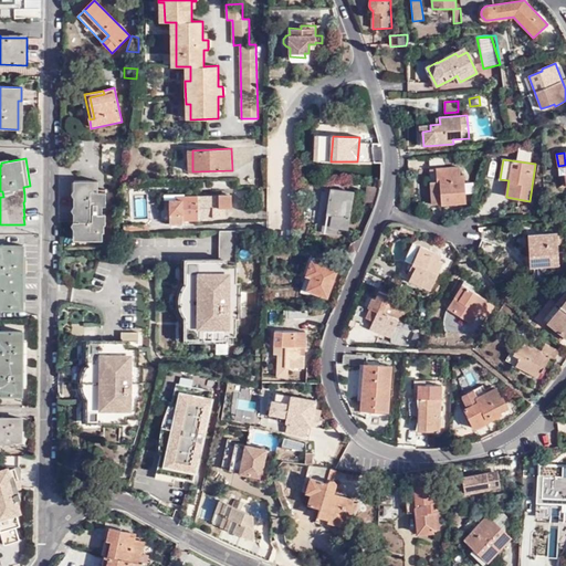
[(427,169),(429,179),(437,178),(433,167),(427,169)]
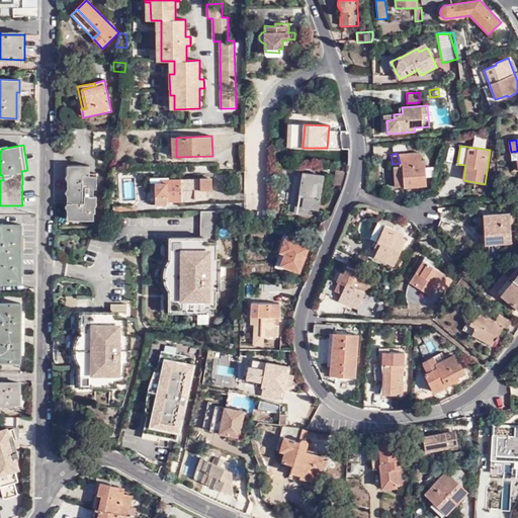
[(400,154),(401,166),(394,167),(396,187),(405,187),(426,186),(425,160),(421,161),(421,153),(400,154)]
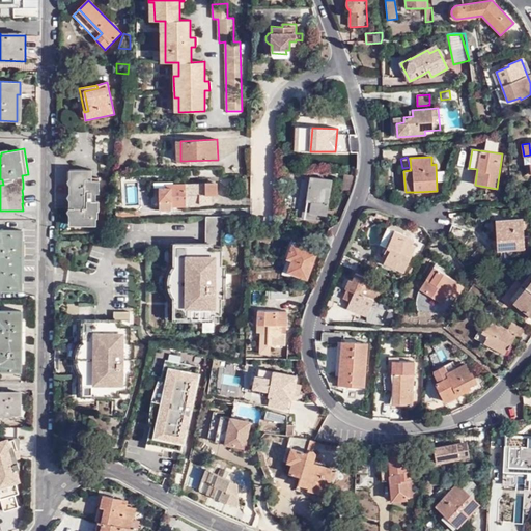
[(358,171),(358,169),(353,169),(351,175),(344,174),(342,191),(353,191),(354,188),(355,185),(355,182),(356,178),(356,176),(357,173),(358,171)]
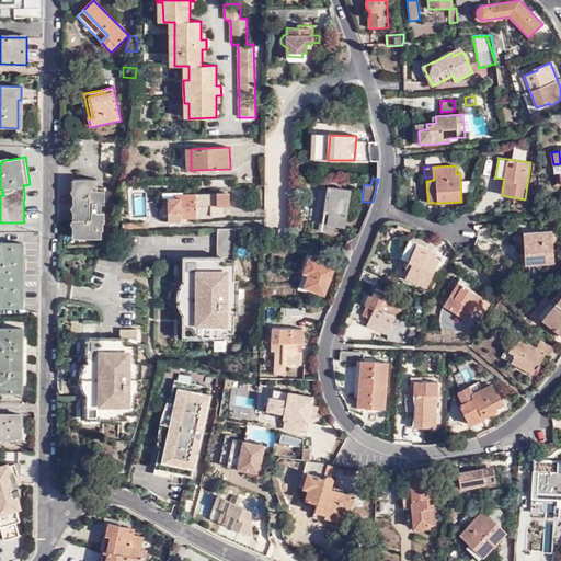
[(100,191),(98,189),(98,180),(73,180),(73,239),(102,239),(102,231),(103,230),(104,224),(105,224),(105,212),(102,213),(102,205),(105,205),(105,196),(100,196),(100,191)]
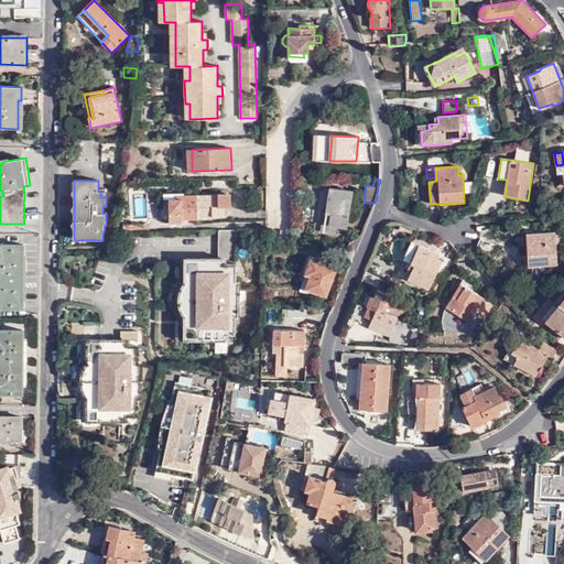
[(331,188),(327,208),(324,225),(329,226),(348,229),(353,192),(331,188)]
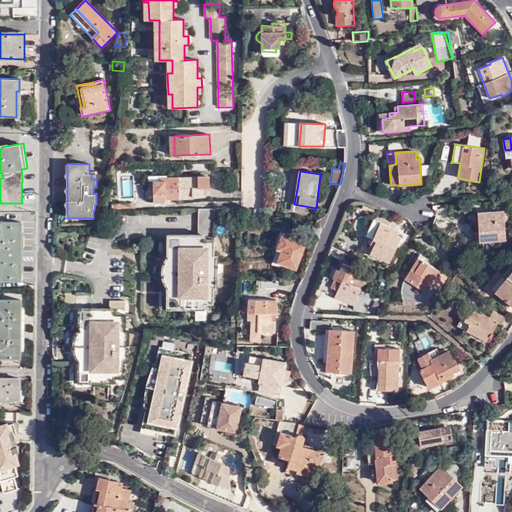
[(166,175),(150,175),(148,175),(148,180),(153,180),(153,194),(154,194),(153,203),(165,203),(165,200),(193,199),(193,197),(204,197),(203,188),(210,188),(210,176),(166,177),(166,175)]
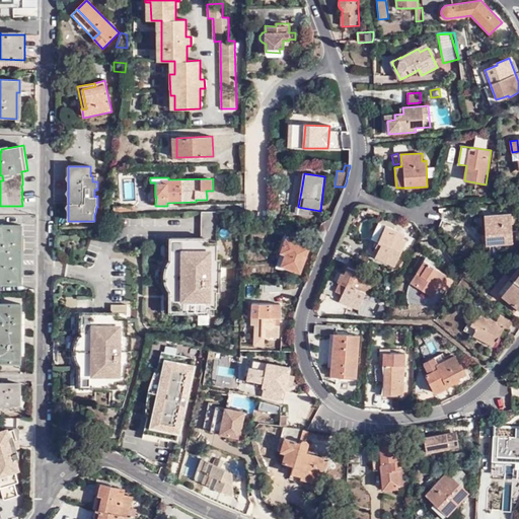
[(298,207),(301,192),(298,192),(295,213),(302,214),(303,208),(298,207)]
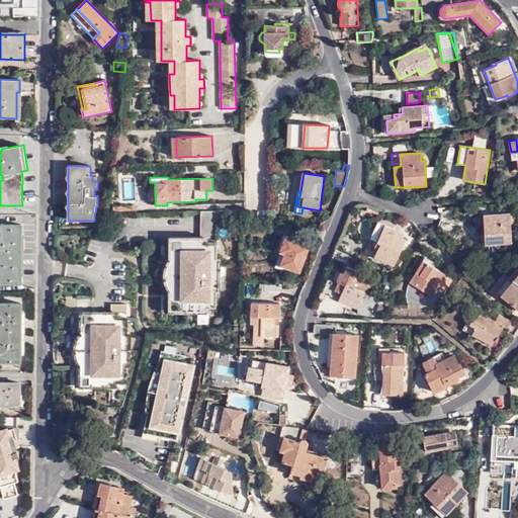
[(218,211),(201,211),(201,237),(201,242),(171,242),(171,259),(168,266),(167,268),(166,272),(166,276),(166,280),(167,284),(169,287),(171,289),(171,308),(184,309),(184,313),(199,314),(200,309),(207,309),(217,309),(217,291),(221,291),(222,259),(217,259),(218,211)]
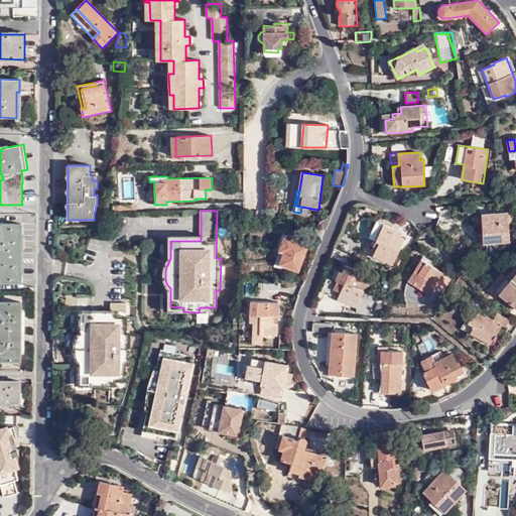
[(486,230),(483,230),(484,244),(510,243),(508,213),(485,215),(486,230)]
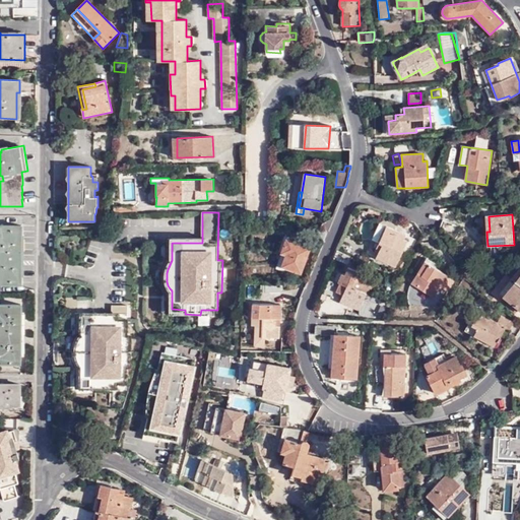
[(443,220),(440,229),(454,234),(457,226),(443,220)]
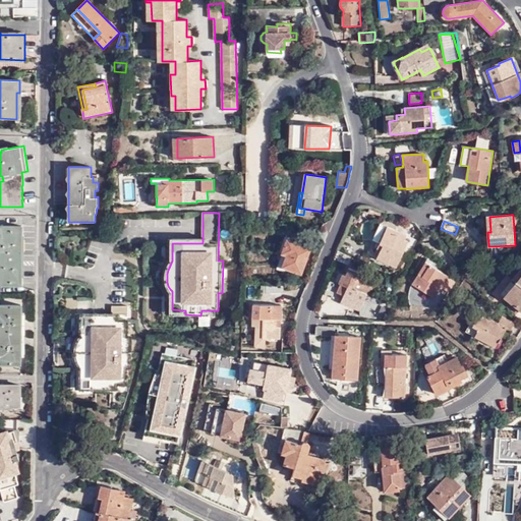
[(373,240),(380,243),(388,227),(381,223),(373,240)]
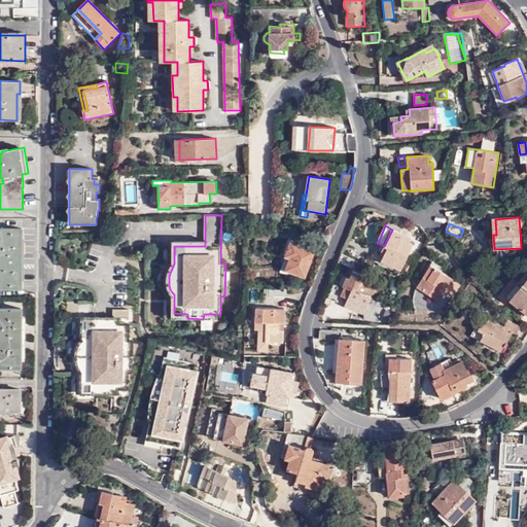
[(20,238),(20,229),(0,227),(0,287),(19,288),(20,279),(22,279),(22,238),(20,238)]
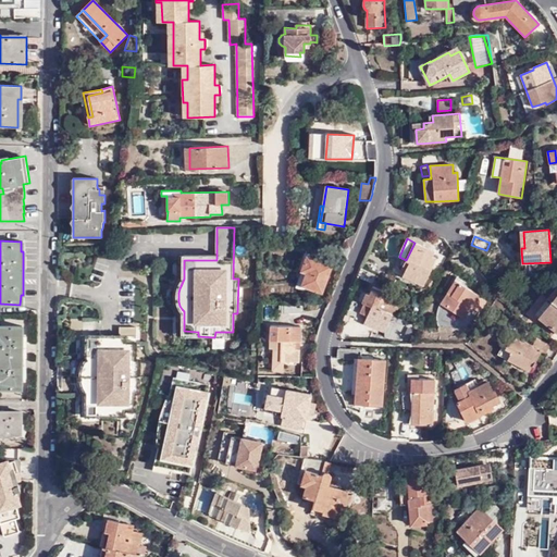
[(415,243),(406,260),(409,261),(403,276),(423,286),(435,261),(431,259),(434,251),(415,243)]
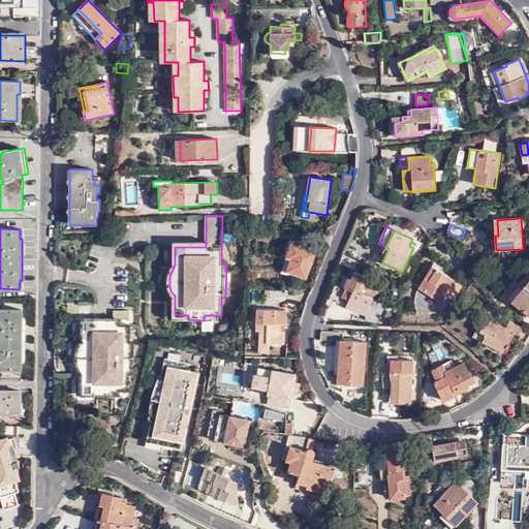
[(206,247),(206,242),(173,242),(173,263),(169,271),(168,274),(167,278),(167,282),(167,286),(168,291),(172,296),(173,297),(173,319),(188,319),(188,315),(175,314),(175,296),(173,293),(170,290),(169,286),(169,282),(169,278),(170,274),(172,272),(175,265),(175,247),(206,247)]
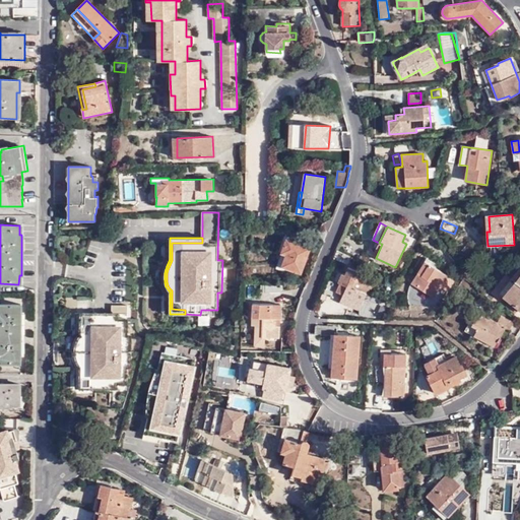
[(286,239),(281,253),(286,255),(281,267),(301,273),(310,248),(286,239)]
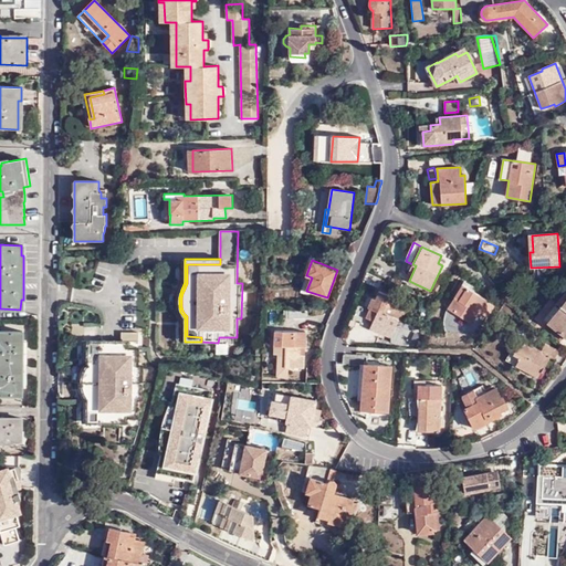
[(371,275),(368,283),(384,290),(387,283),(371,275)]
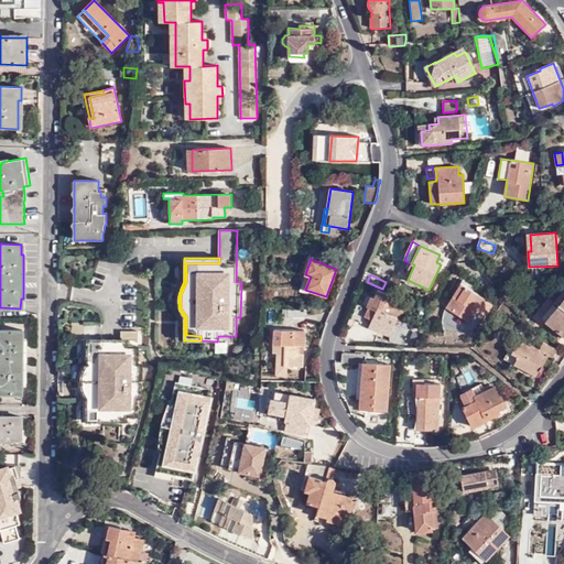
[(446,307),(472,324),(486,300),(462,284),(446,307)]
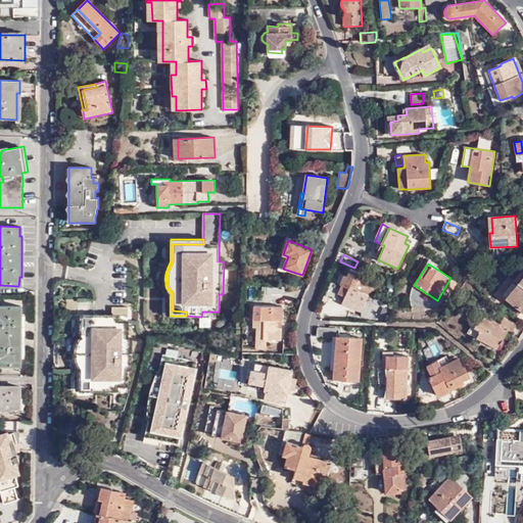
[(341,284),(341,285),(369,295),(372,296),(376,289),(367,285),(370,277),(350,269),(347,276),(345,275),(345,276),(341,284)]
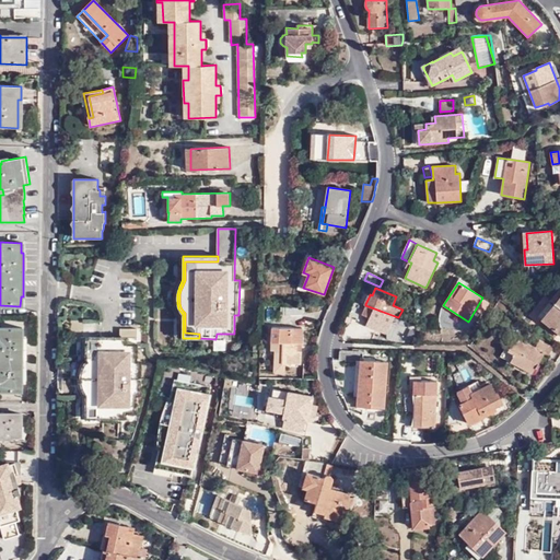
[(361,302),(365,304),(370,295),(364,293),(361,302)]
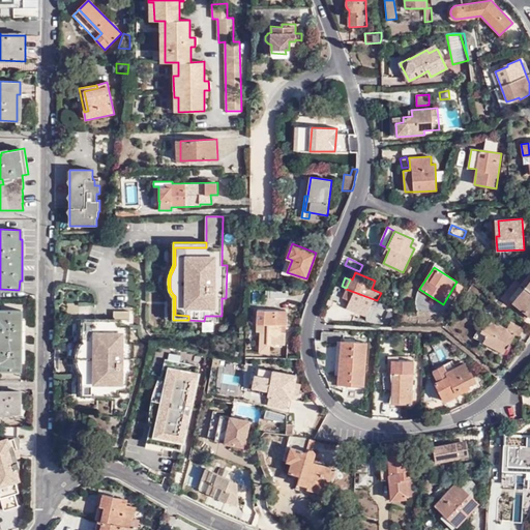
[(529,281),(512,302),(529,317),(529,281)]
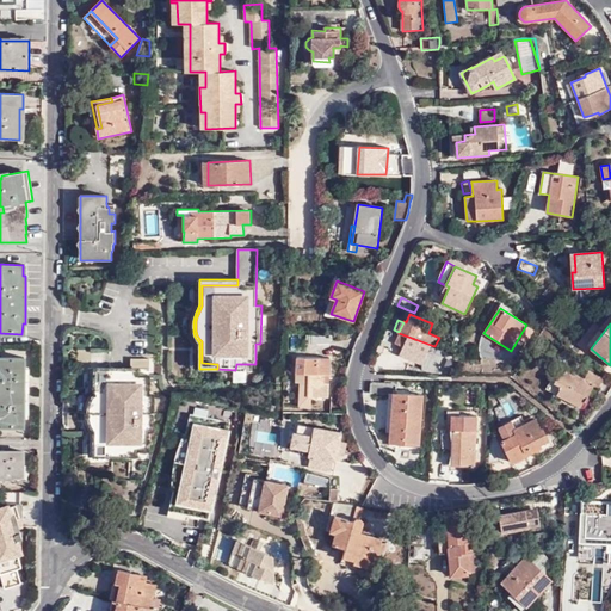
[(431,345),(399,333),(394,343),(402,346),(399,355),(423,364),(424,360),(431,345)]
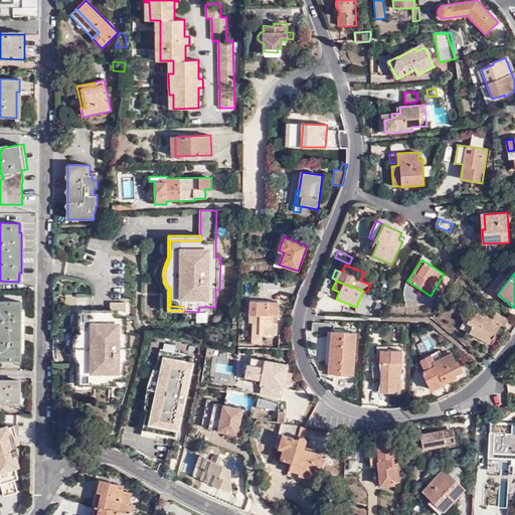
[(358,304),(353,317),(358,317),(363,306),(362,306),(367,293),(366,292),(363,291),(357,304),(358,304)]
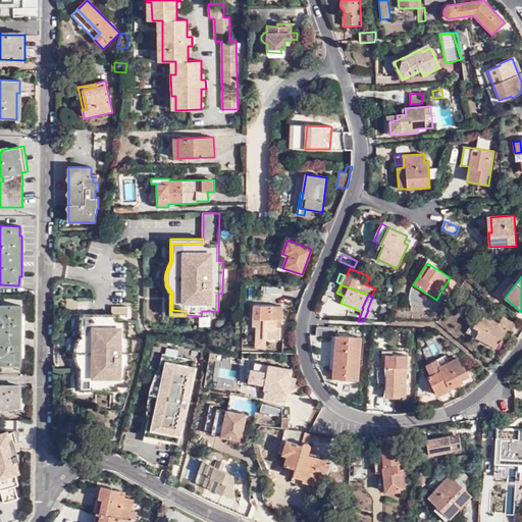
[(0,356),(2,357),(1,365),(21,365),(21,306),(2,305),(2,313),(0,313),(0,356)]
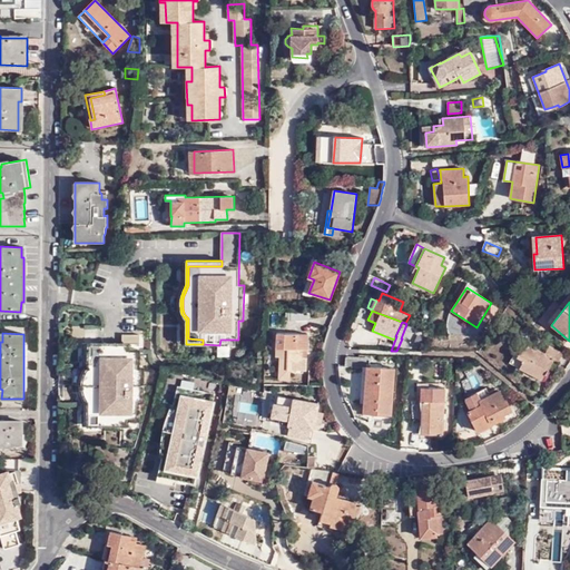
[(306,371),(308,334),(277,333),(276,349),(275,356),(288,356),(287,370),(306,371)]
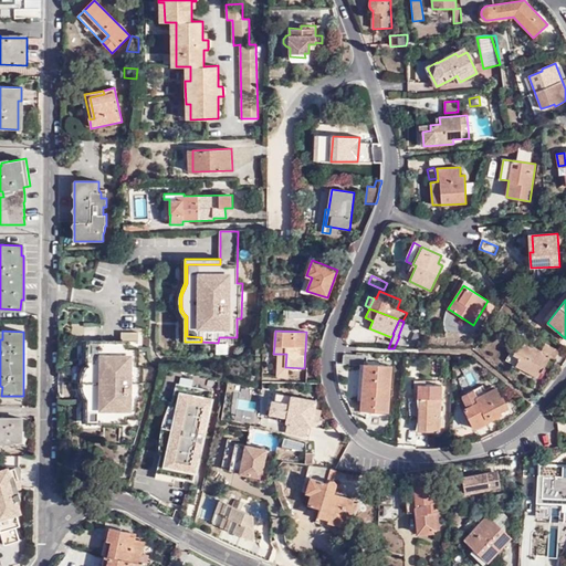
[(84,418),(105,418),(105,423),(121,425),(121,419),(128,419),(139,419),(139,401),(144,401),(144,364),(139,365),(139,333),(122,333),(122,341),(122,346),(85,346),(85,365),(82,369),(80,374),(80,376),(79,379),(79,383),(80,387),(81,392),(83,396),(84,398),(84,418)]
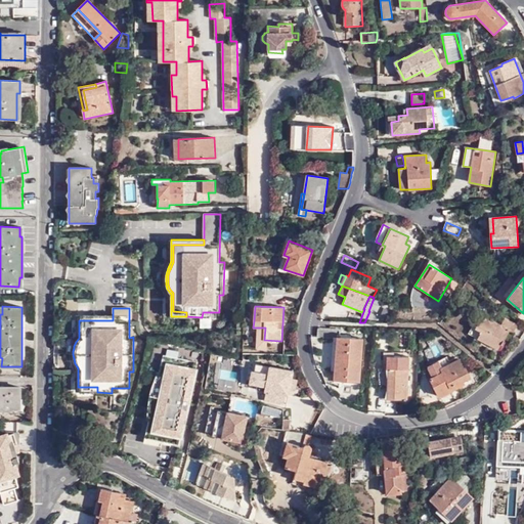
[(97,387),(78,387),(78,368),(77,366),(75,363),(74,358),(73,354),(73,351),(74,348),(74,346),(76,342),(79,338),(79,320),(113,320),(113,315),(76,315),(76,337),(74,341),(72,345),(72,348),(71,351),(71,355),(72,359),(73,363),(75,368),(76,369),(76,392),(97,392),(97,387)]
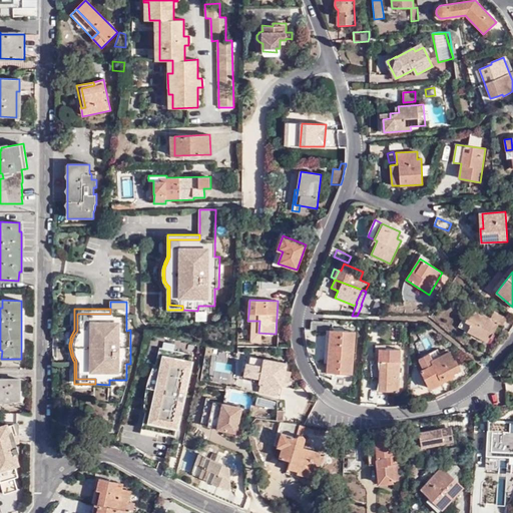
[(468,332),(489,344),(499,323),(503,325),(506,318),(495,312),(491,319),(473,309),(466,322),(472,325),(468,332)]
